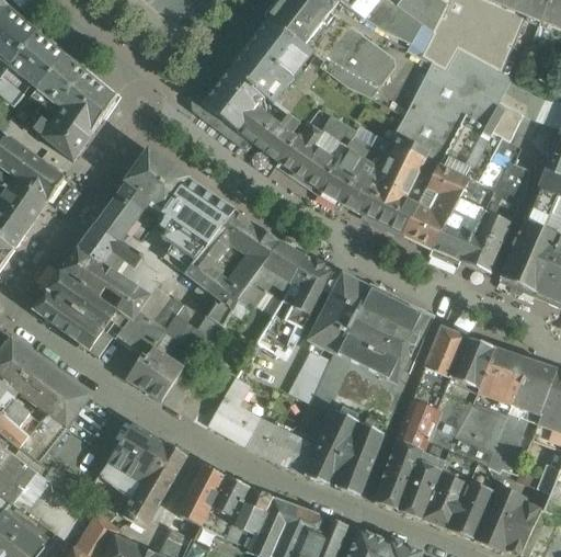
[(165,0),(162,6),(180,18),(192,0),(205,10),(212,0),(165,0)]
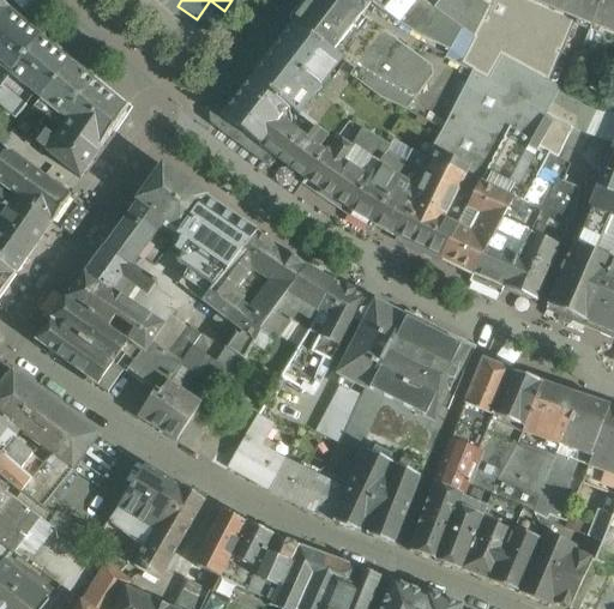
[(397,36),(348,0),(307,0),(293,19),(341,55),(354,66),(349,72),(378,92),(407,106),(433,71),(431,62),(396,36),(397,36)]
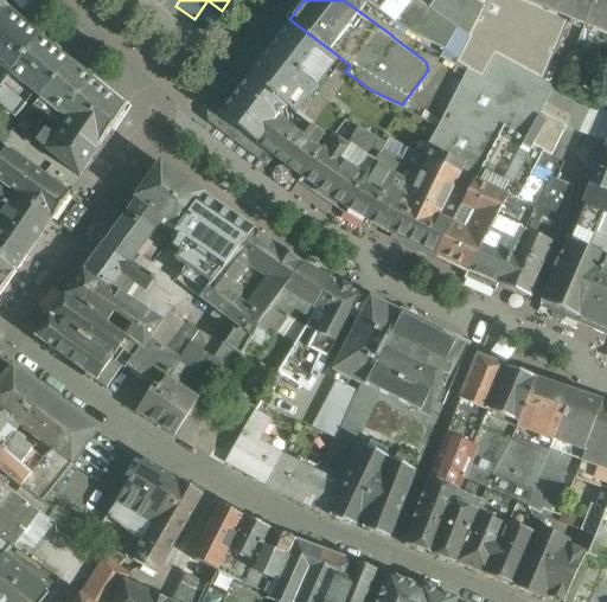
[(396,5),(391,0),(387,0),(381,7),(388,13),(396,5)]
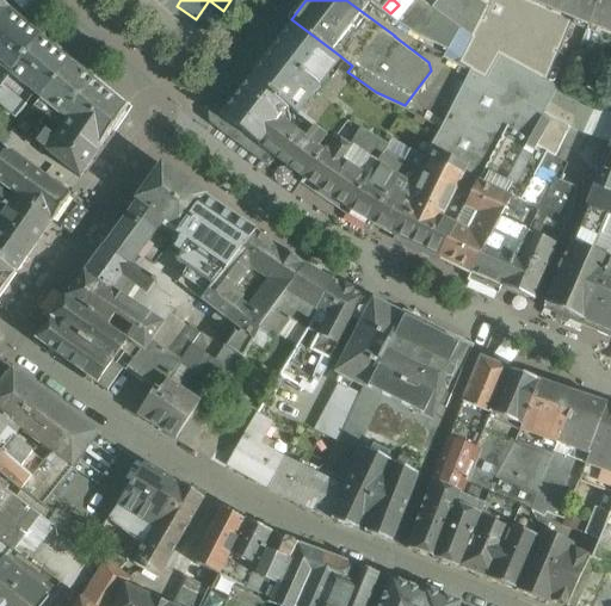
[(394,0),(399,5),(403,10),(408,14),(413,8),(419,0),(394,0)]
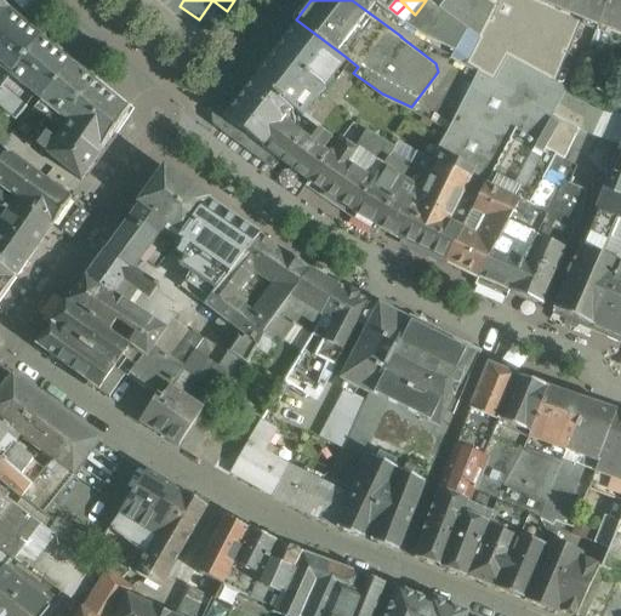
[(495,0),(478,34),(465,62),(468,63),(477,68),(478,68),(448,127),(431,155),(438,159),(471,174),(449,217),(463,224),(514,124),(536,138),(564,89),(567,85),(556,79),(582,16),(554,5),(543,0),(495,0)]
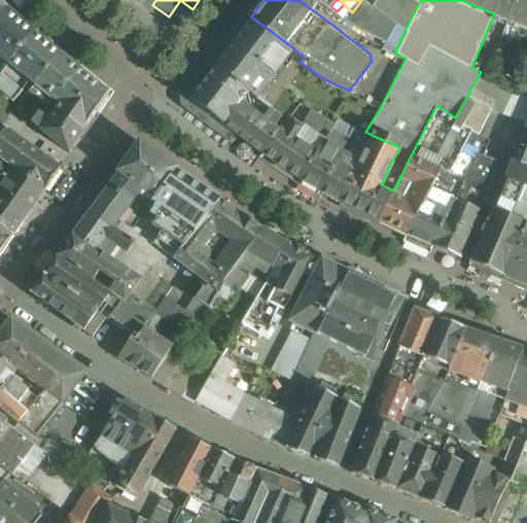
[(374,0),(372,3),(376,6),(397,22),(396,23),(406,29),(420,2),(417,0),(374,0)]
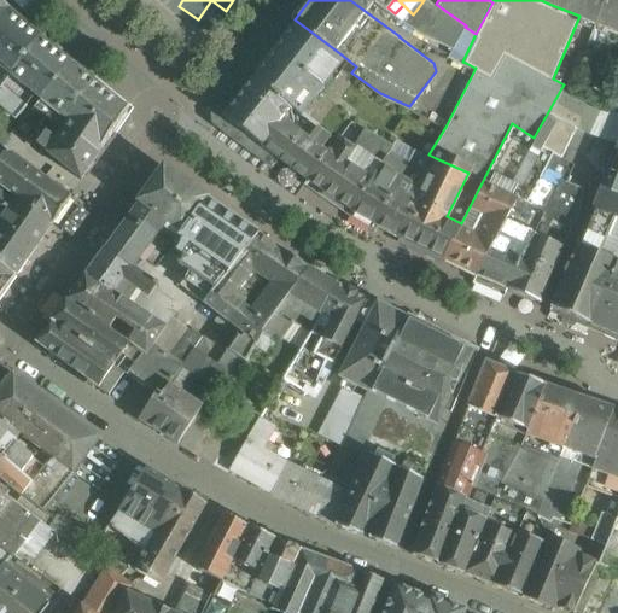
[(554,0),(552,5),(579,16),(595,22),(604,0),(554,0)]
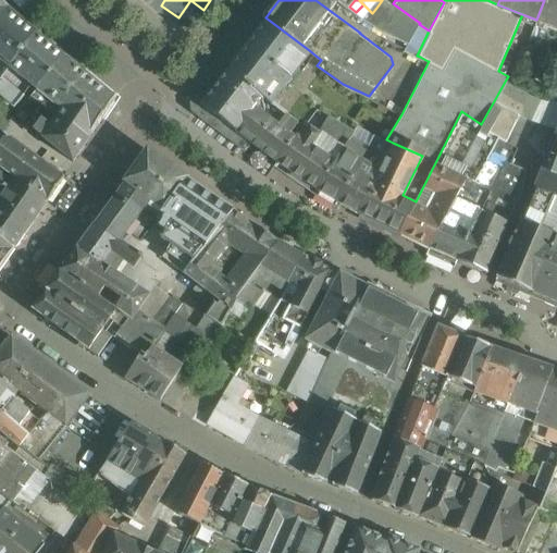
[(544,0),(536,20),(556,27),(556,0),(544,0)]
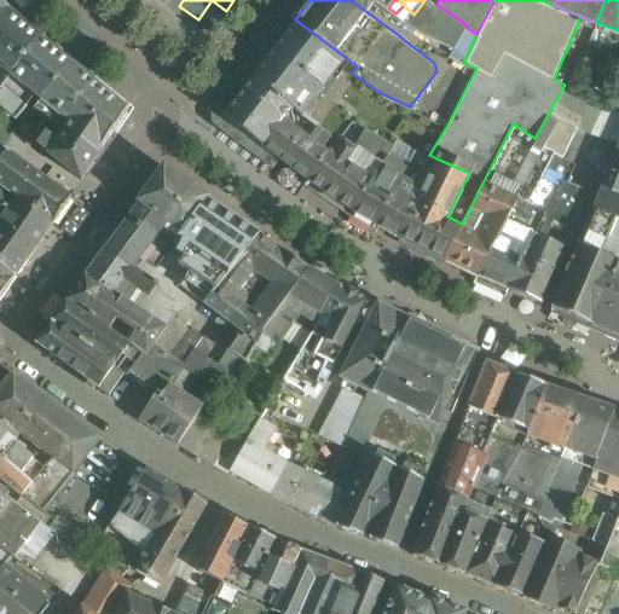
[(0,17),(0,82),(10,71),(40,35),(9,7),(0,17)]
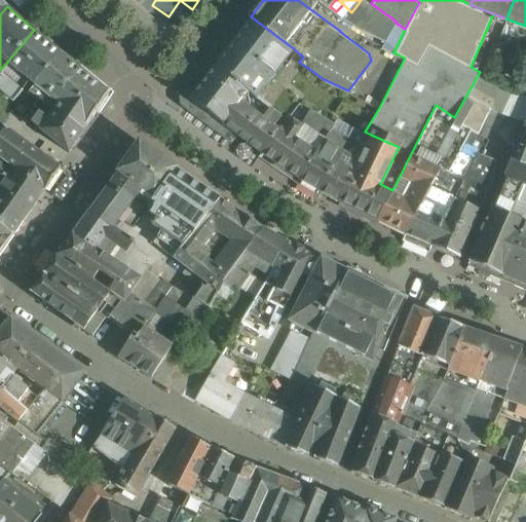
[(397,22),(375,6),(370,15),(362,28),(386,39),(396,23),(397,22)]
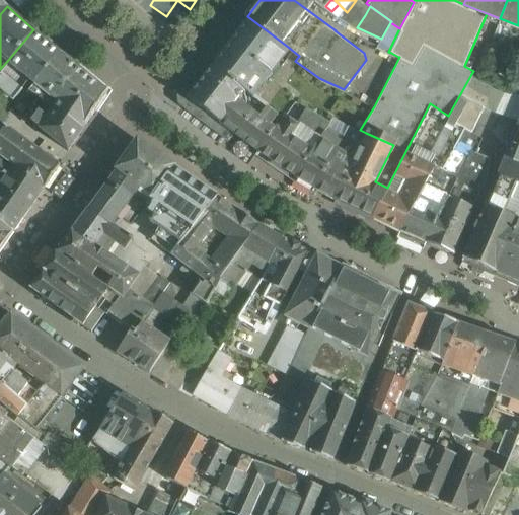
[(365,15),(351,7),(347,12),(346,14),(345,13),(342,19),(357,27),(365,15)]
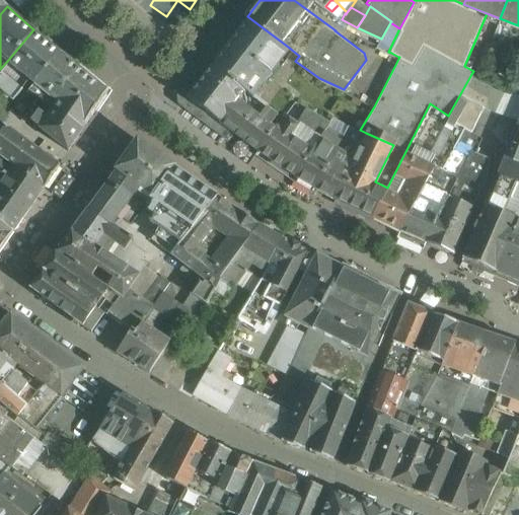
[(288,47),(247,16),(211,64),(245,89),(251,94),(288,47)]
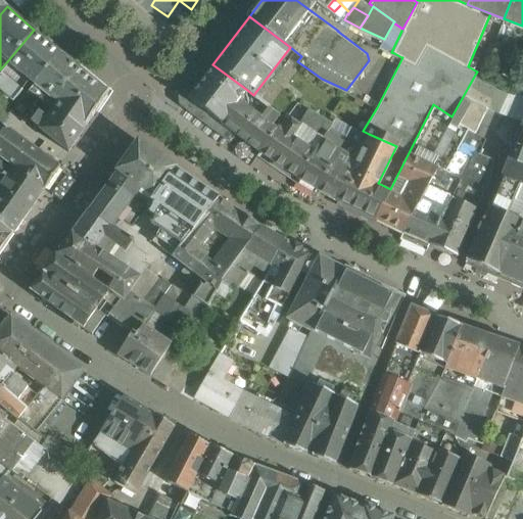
[(34,30),(8,60),(30,78),(35,82),(60,51),(34,30)]
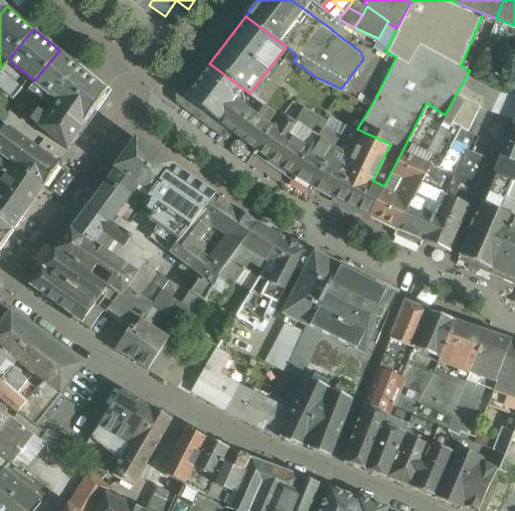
[(107,89),(59,50),(34,80),(56,99),(52,105),(82,125),(107,89)]
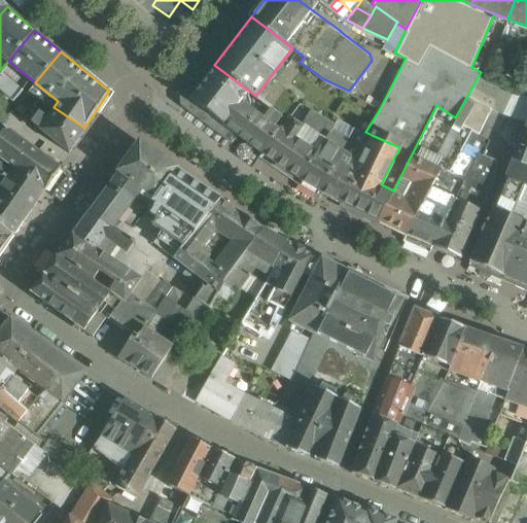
[(405,58),(397,54),(396,56),(398,66),(399,67),(405,58)]
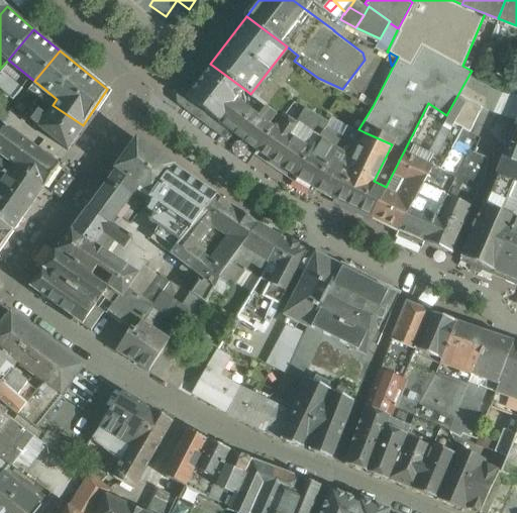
[(29,77),(8,60),(0,69),(0,86),(13,97),(29,77)]
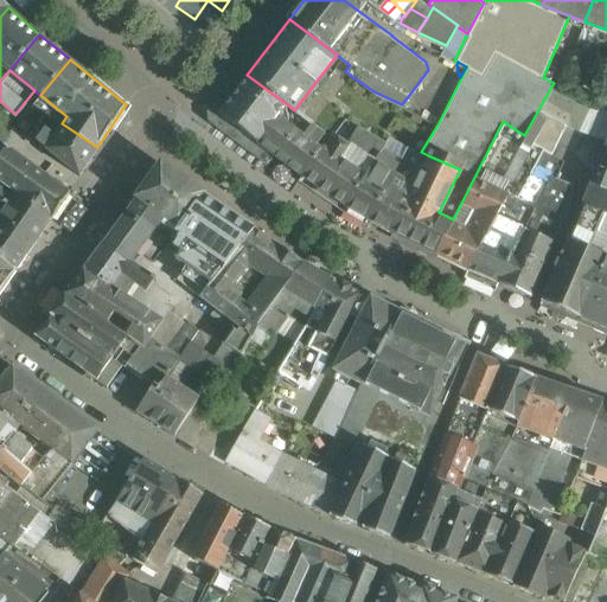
[(287,104),(247,75),(218,113),(259,143),(279,116),(287,104)]
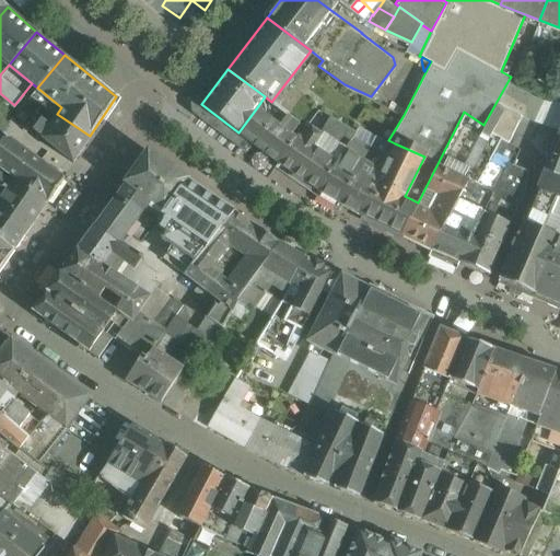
[(418,203),(403,232),(403,233),(431,247),(468,177),(478,182),(501,137),(509,141),(522,114),(533,90),(509,80),(483,125),(464,112),(418,203)]
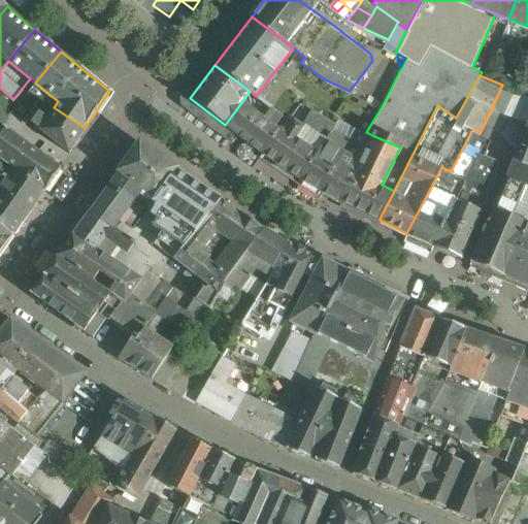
[(514,90),(502,85),(492,107),(503,112),(514,90)]
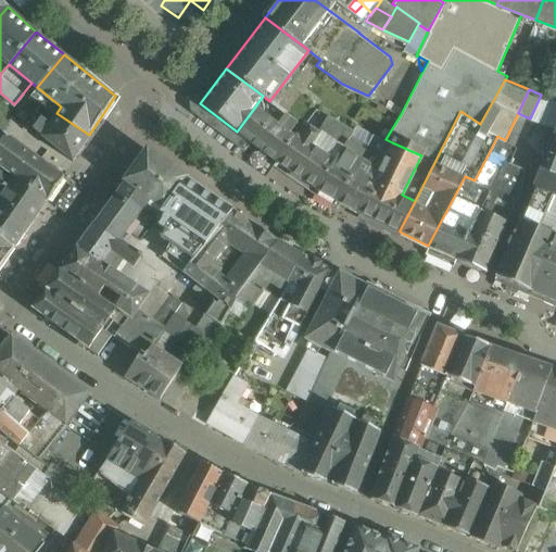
[(555,100),(547,97),(541,95),(530,118),(555,127),(555,100)]
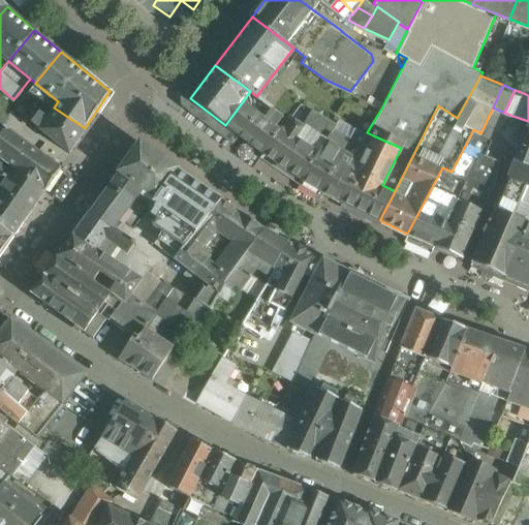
[(225,125),(263,152),(280,129),(275,125),(283,114),(270,105),(262,116),(243,101),(225,125)]
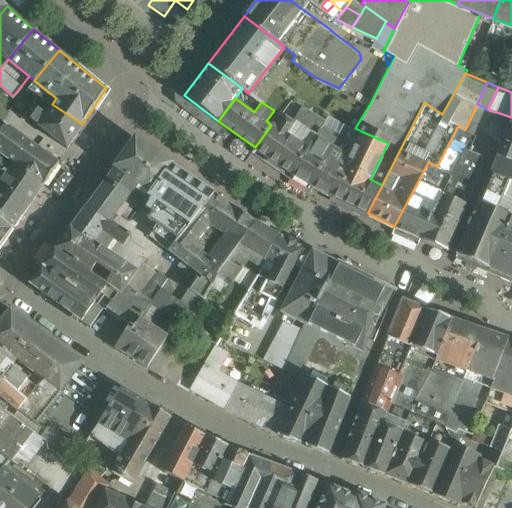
[(325,118),(291,98),(271,125),(255,147),(274,160),(292,172),(325,118)]
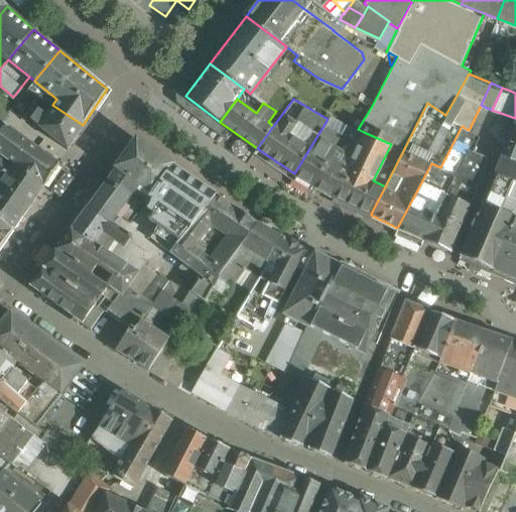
[(83,125),(52,105),(45,114),(38,109),(30,119),(67,147),(83,125)]
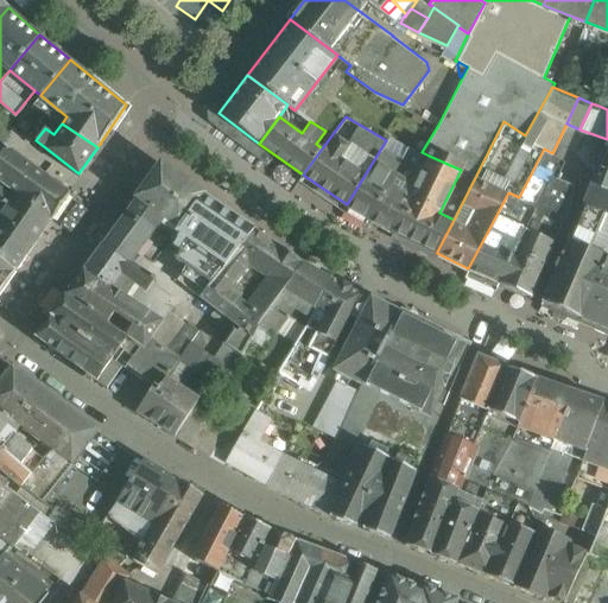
[(386,140),(347,204),(369,217),(409,145),(390,134),(386,140)]
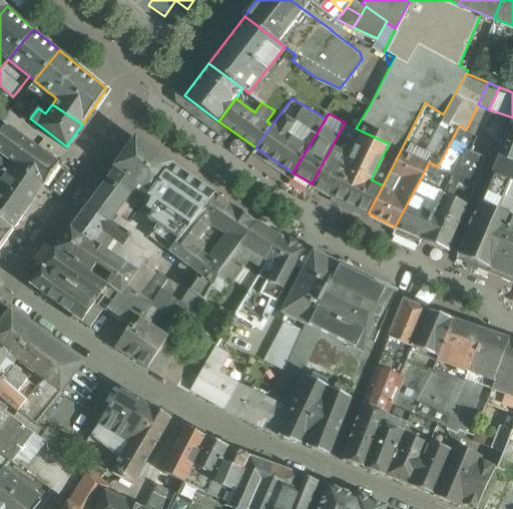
[(486,187),(512,198),(512,118),(501,150),(492,172),(486,187)]
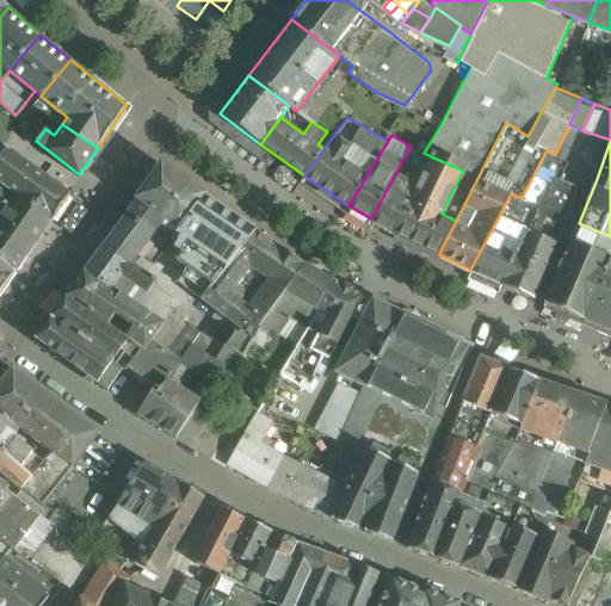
[(411,146),(371,218),(394,232),(431,156),(424,153),(411,146)]
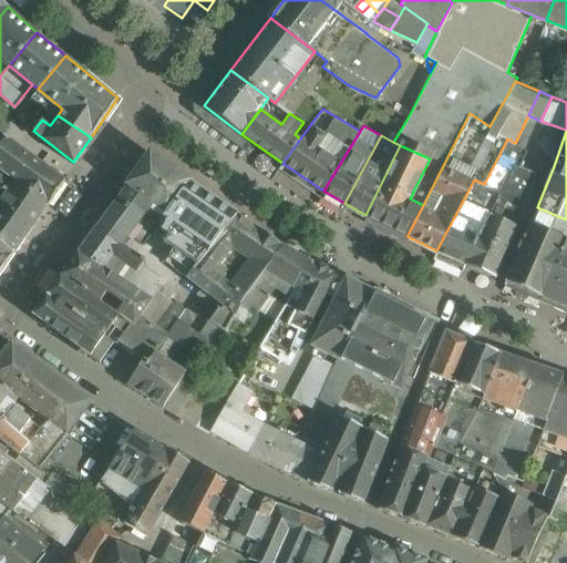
[(65,177),(12,137),(2,139),(0,142),(0,166),(14,178),(47,203),(65,177)]
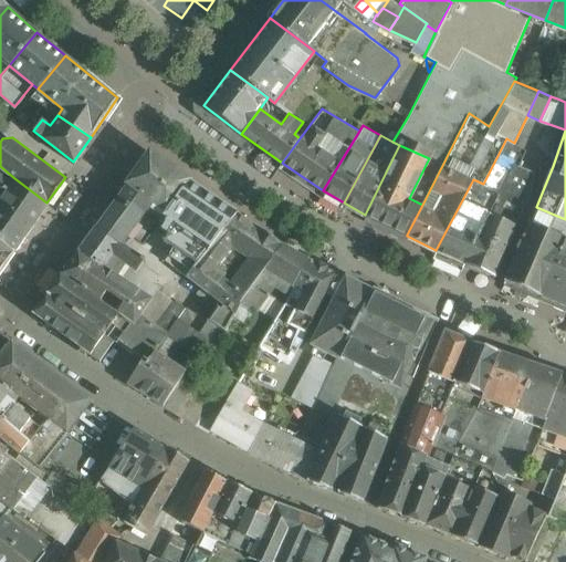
[(506,138),(483,184),(499,193),(513,162),(519,164),(525,148),(514,143),(506,138)]
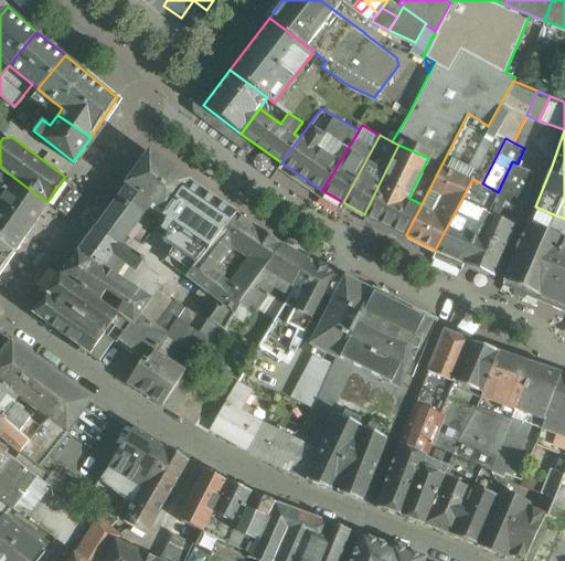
[(428,158),(398,145),(364,214),(388,226),(405,235),(406,234),(422,204),(408,198),(428,158)]
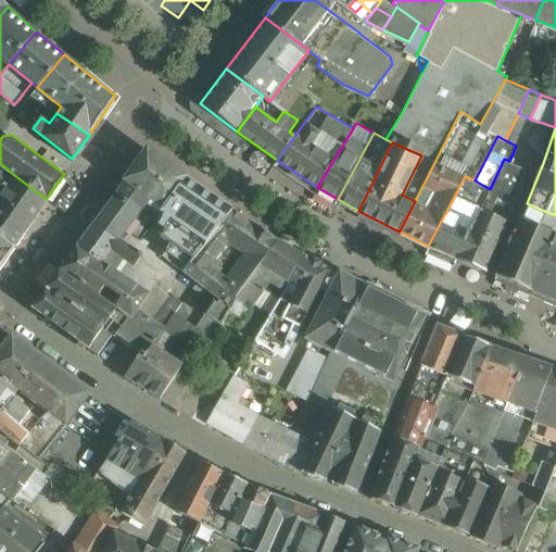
[(141,155),(124,179),(125,179),(95,222),(117,238),(126,227),(136,235),(152,212),(156,215),(167,201),(186,176),(156,153),(154,155),(142,157),(141,155)]
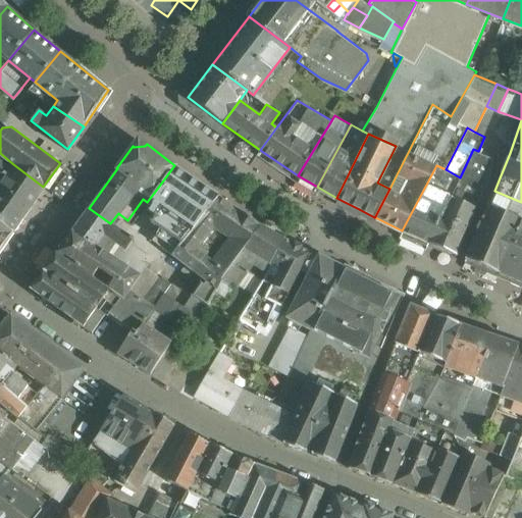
[(460,177),(451,196),(475,207),(489,175),(492,157),(481,152),(478,151),(473,149),(460,177)]
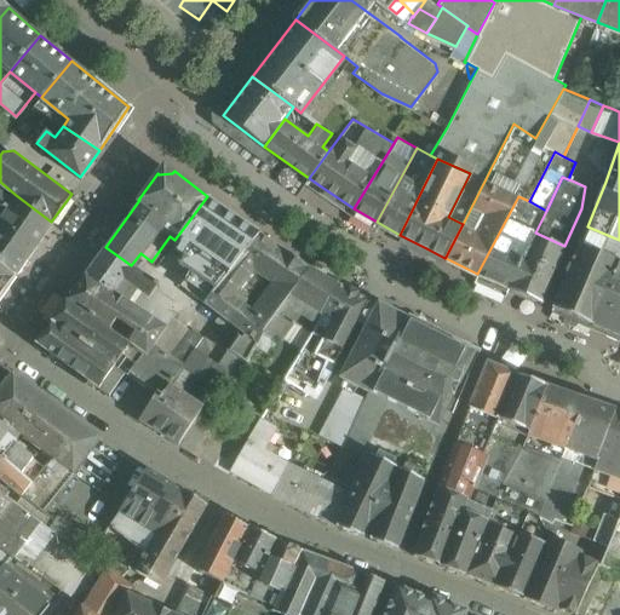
[(0,182),(0,216),(16,195),(0,182)]
